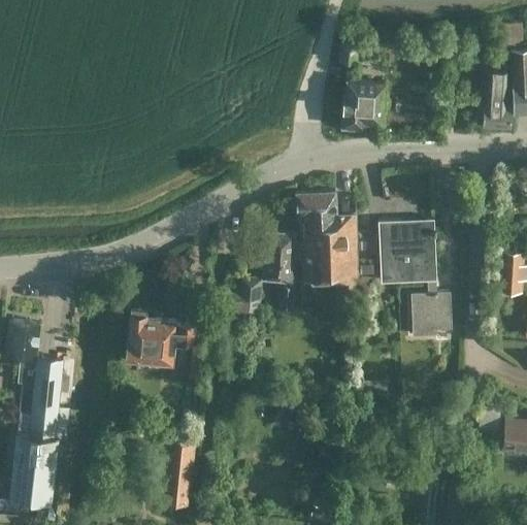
[(497,51),(511,50),(523,50),(522,25),(496,26),(497,51)]
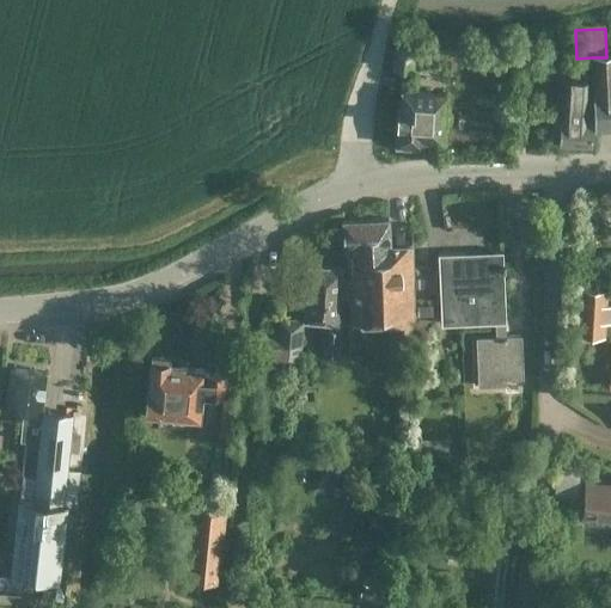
[(413,74),(416,40),(396,37),(392,72),(413,74)]
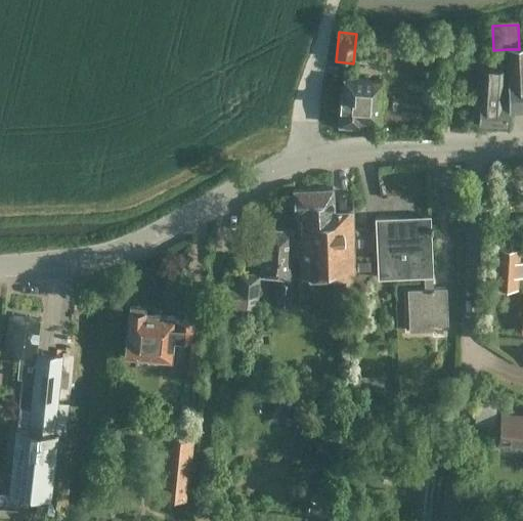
[(522,48),(519,49),(507,49),(510,112),(522,111),(522,48)]
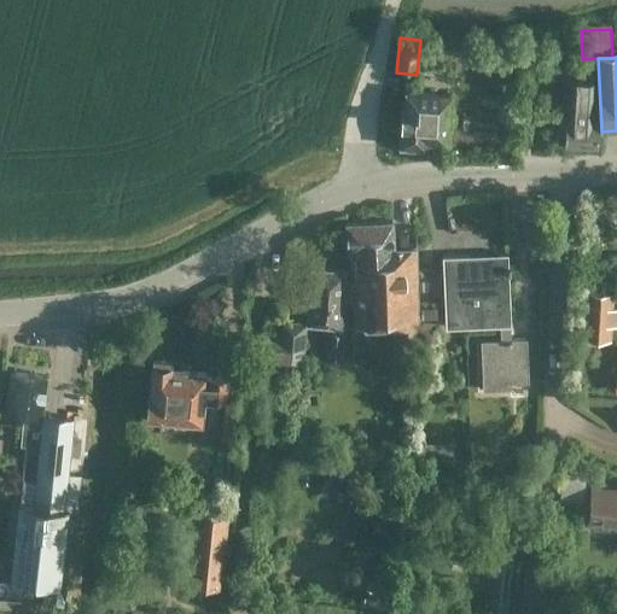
[(566,128),(565,150),(593,151),(595,106),(597,83),(568,83),(568,109),(566,123),(566,128)]
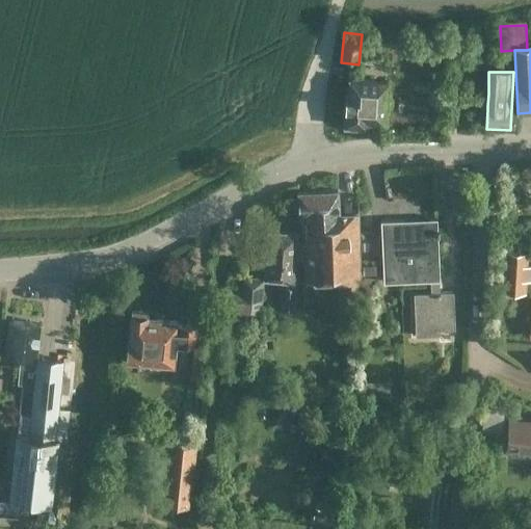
[(385,125),(388,84),(349,81),(348,97),(346,97),(344,128),(367,129),(367,124),(385,125)]
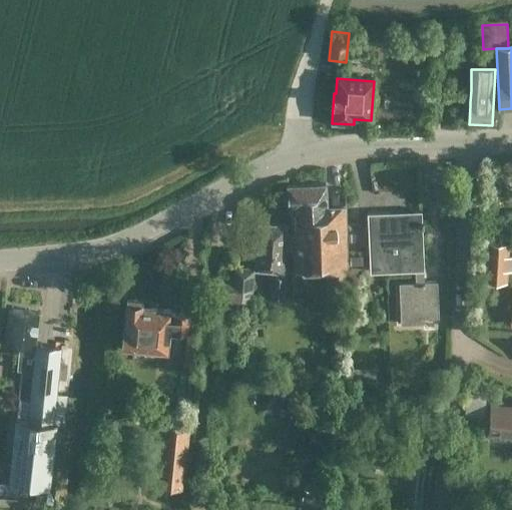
[(293,235),(290,235),(290,249),(294,250),(295,267),(295,274),(307,277),(329,276),(330,291),(347,290),(345,207),(327,208),(326,185),(288,187),(289,211),(292,211),(293,235)]
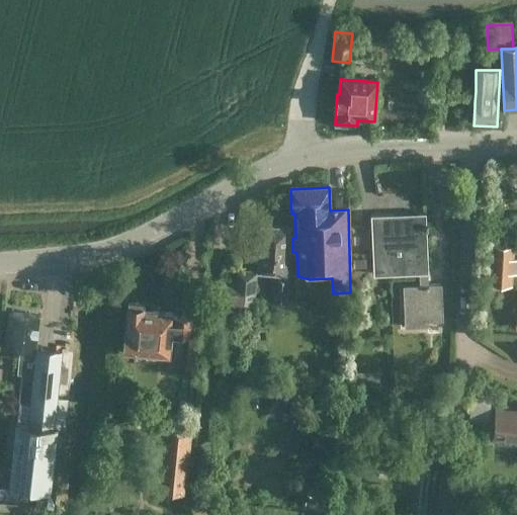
[(370,218),(373,277),(419,275),(427,275),(428,275),(425,215),(370,218)]
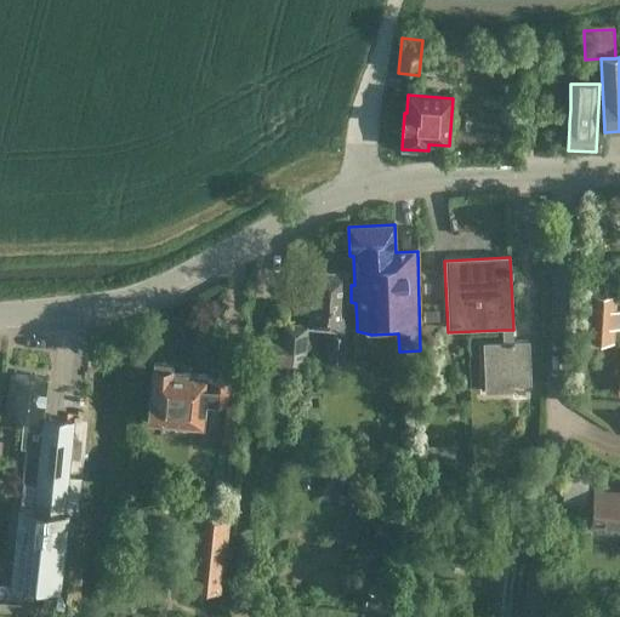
[(308,326),(307,329),(308,329),(331,331),(329,355),(328,367),(342,369),(343,356),(346,332),(343,332),(346,310),(346,302),(351,302),(351,285),(347,285),(348,275),(313,272),(308,326)]
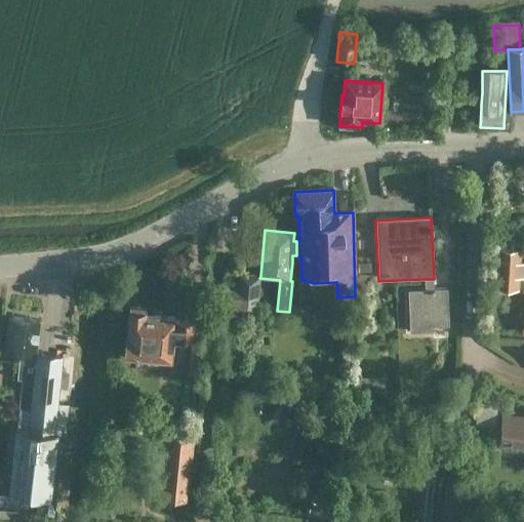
[(520,250),(497,249),(495,289),(518,290),(519,278),(523,277),(523,263),(520,264),(520,250)]
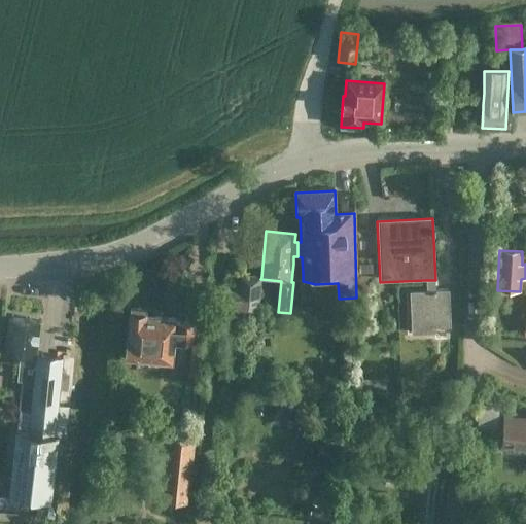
[(259,315),(261,279),(260,279),(261,277),(236,276),(236,288),(222,288),(221,312),(259,315)]
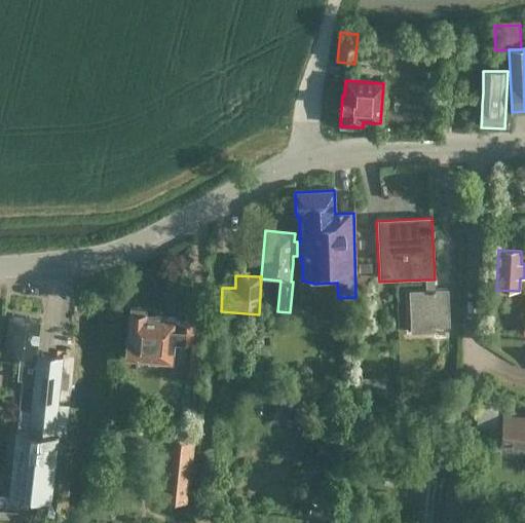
[(435,292),(434,279),(425,279),(426,292),(409,293),(410,334),(435,333),(435,328),(450,327),(448,291),(435,292)]
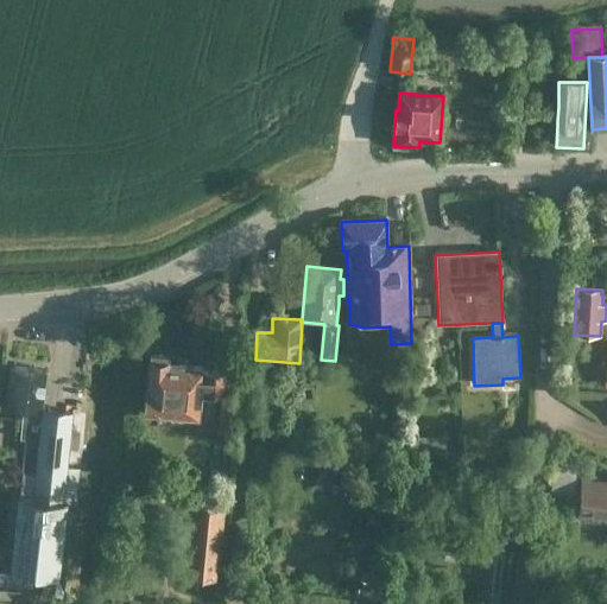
[(147,368),(144,414),(198,419),(201,393),(223,395),(225,375),(203,373),(203,369),(178,367),(179,364),(169,364),(170,358),(150,357),(149,368),(147,368)]
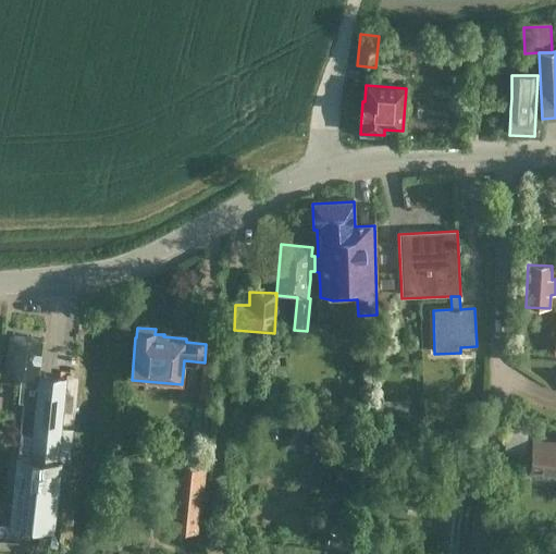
[(5,372),(21,374),(19,404),(24,405),(21,433),(32,434),(29,455),(25,455),(19,454),(13,504),(0,503),(0,542),(20,544),(21,534),(44,537),(42,542),(57,544),(64,480),(54,479),(58,458),(70,459),(73,430),(61,429),(66,380),(38,377),(41,342),(10,339),(5,372)]
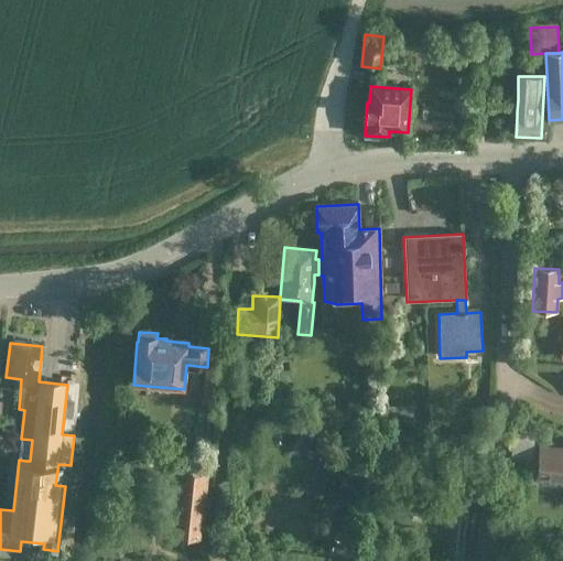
[(562,451),(540,449),(537,481),(562,483),(562,451)]
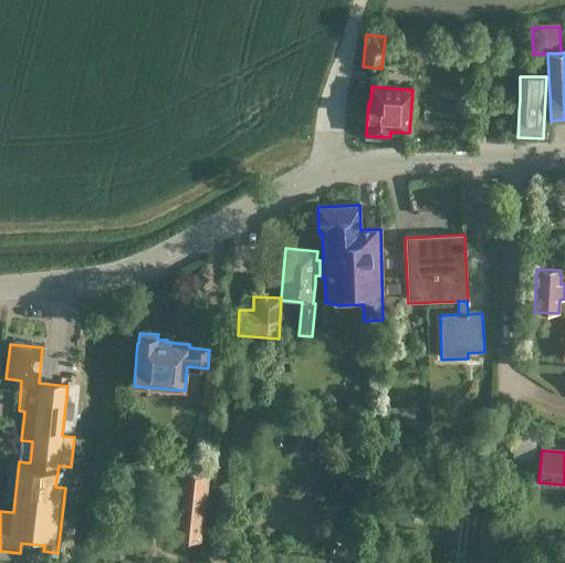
[(169,540),(203,542),(209,477),(176,475),(169,540)]
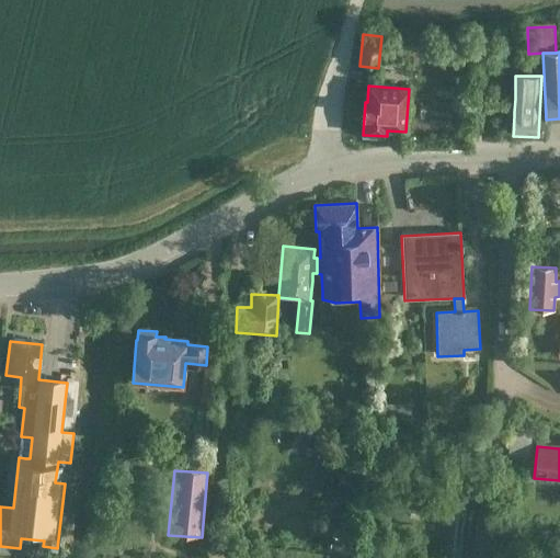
[(352,556),(353,543),(332,539),(331,554),(352,556)]
